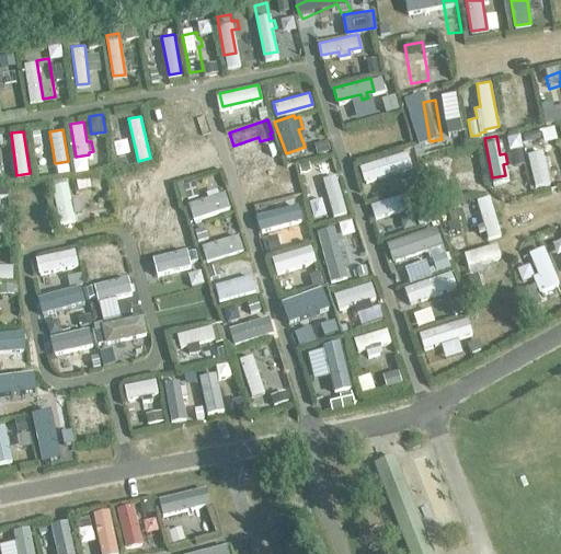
[(397,152),(355,165),(359,177),(377,172),(378,177),(388,174),(387,169),(412,161),(408,149),(397,152)]
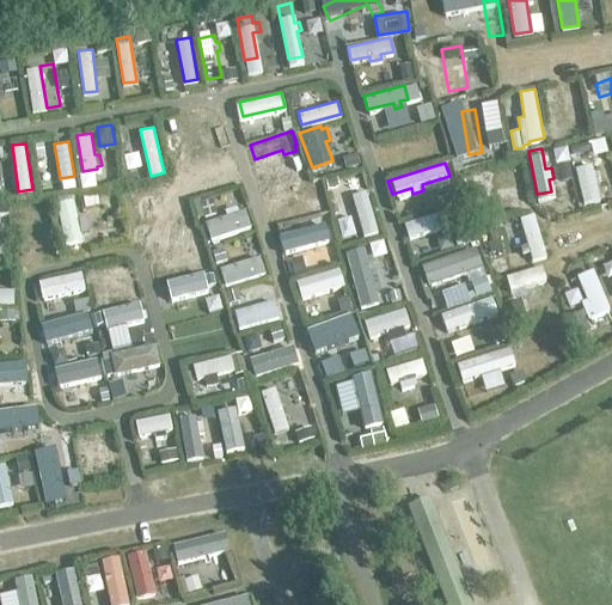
[(599,197),(592,163),(576,166),(583,201),(599,197)]
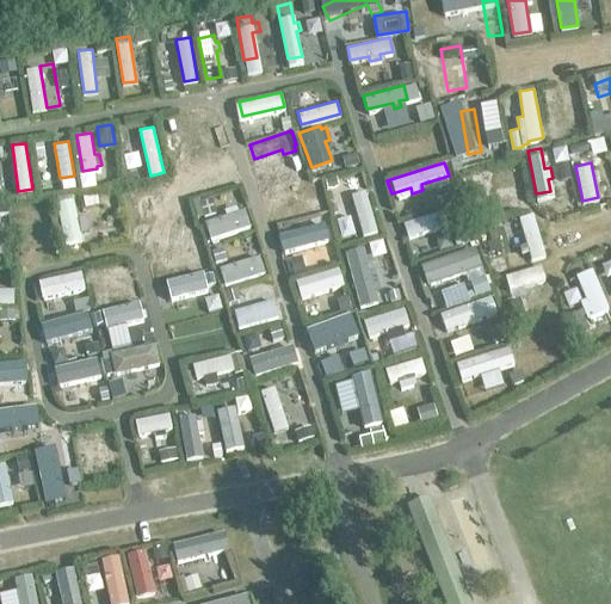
[(309,191),(306,177),(270,188),(273,202),(309,191)]
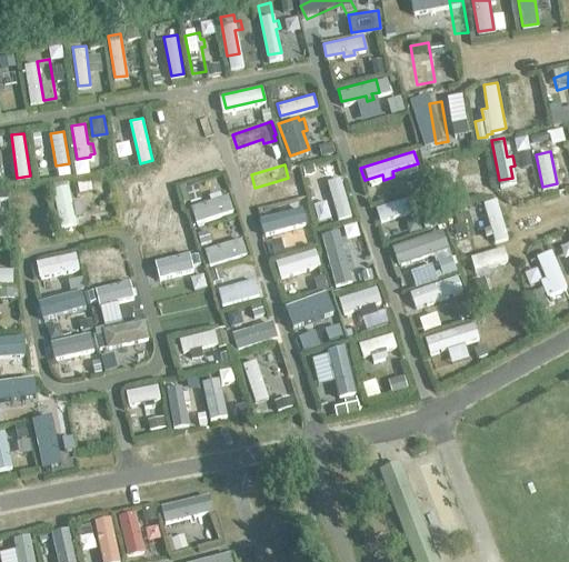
[(309,201),(348,191),(343,178),(318,184),(317,181),(310,182),(311,187),(306,188),(309,201)]
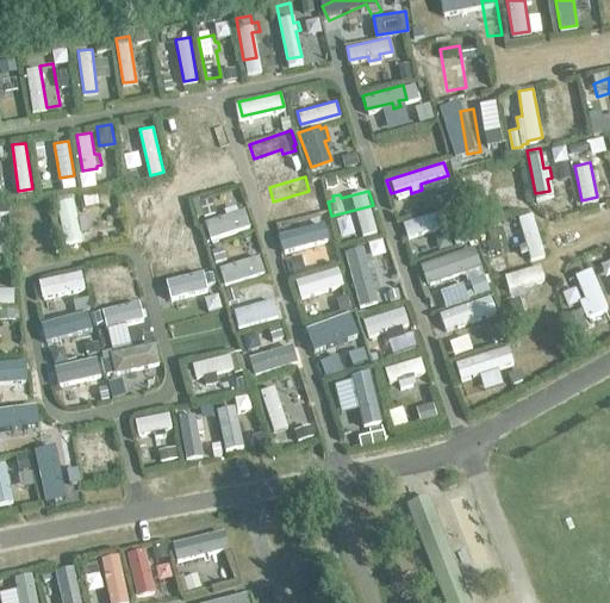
[(480,213),(522,205),(518,191),(477,199),(480,213)]
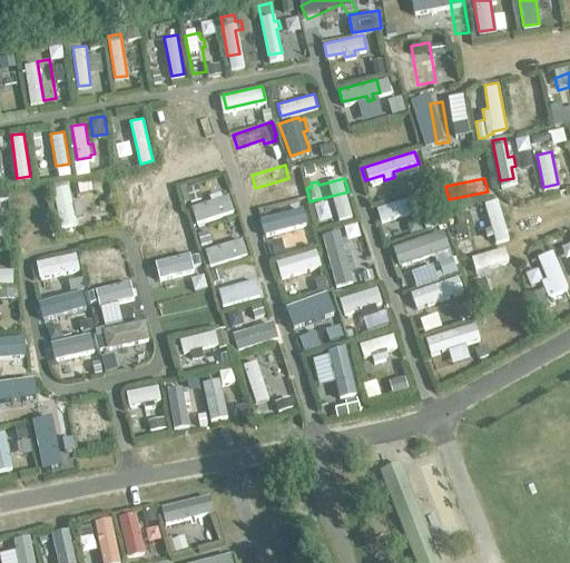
[(77,221),(68,184),(52,187),(61,226),(77,221)]
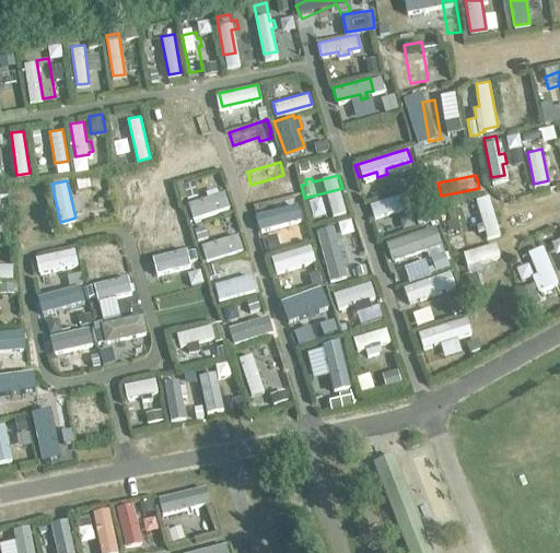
[(370,202),(374,215),(415,202),(411,189),(370,202)]
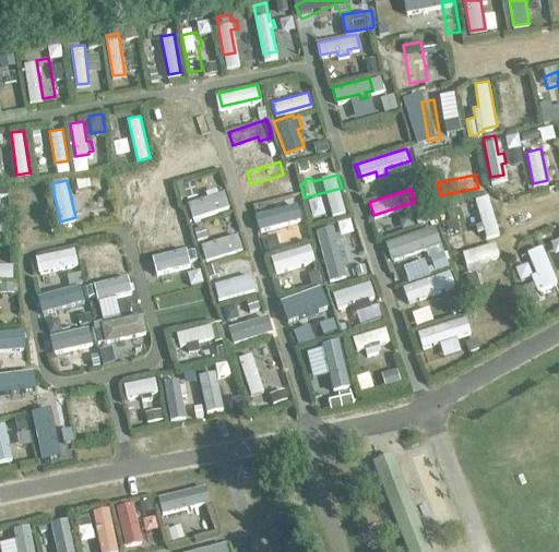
[(192,216),(229,205),(225,192),(202,199),(201,193),(187,198),(192,216)]
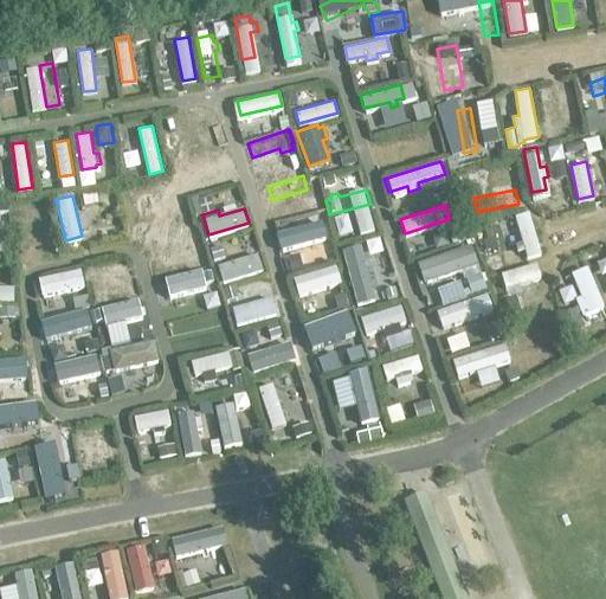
[(541,251),(528,210),(515,214),(522,239),(515,242),(517,249),(526,248),(528,255),(541,251)]
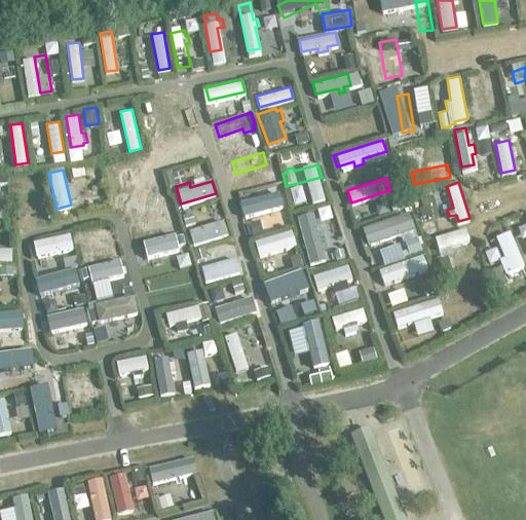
[(284,205),(279,190),(240,200),(245,216),(284,205)]
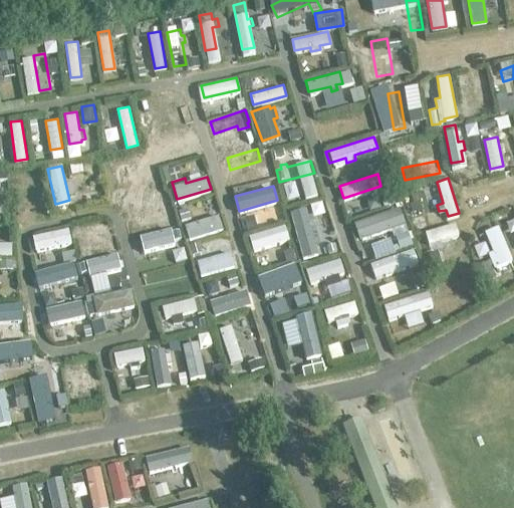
[(423,209),(418,190),(410,192),(413,200),(410,201),(413,212),(423,209)]
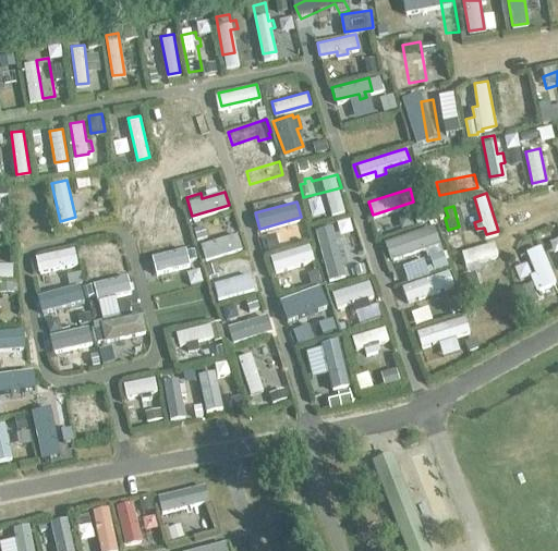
[(174,224),(172,211),(141,217),(144,231),(156,228),(158,237),(170,234),(168,225),(174,224)]
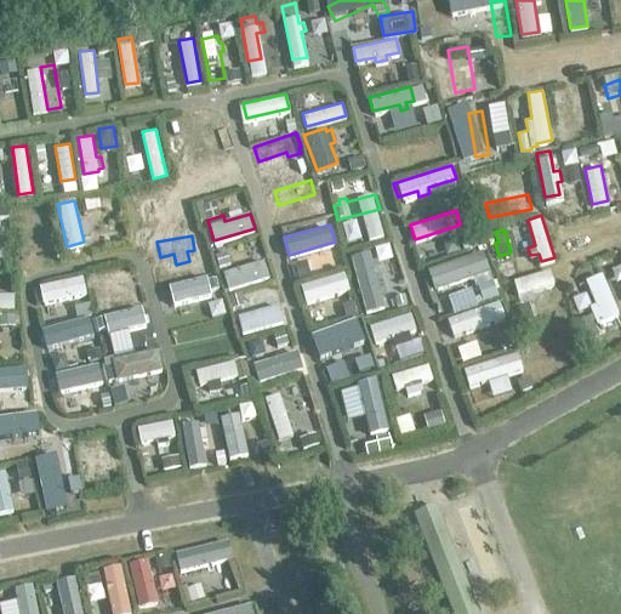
[(262,250),(258,237),(217,248),(221,262),(248,255),(249,259),(255,257),(254,253),(262,250)]
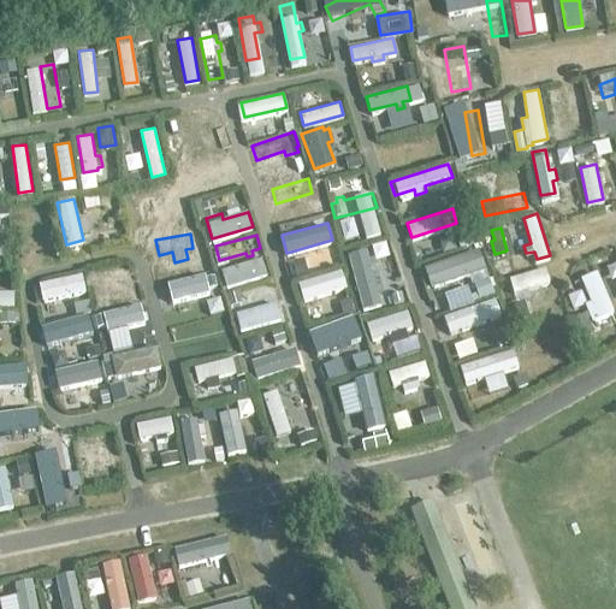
[(354,262),(391,252),(386,240),(350,250),(354,262)]
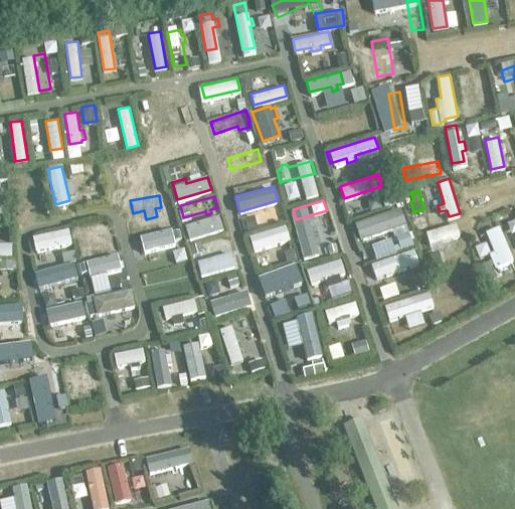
[(394,220),(391,210),(354,220),(357,231),(375,226),(376,230),(381,229),(380,224),(394,220)]
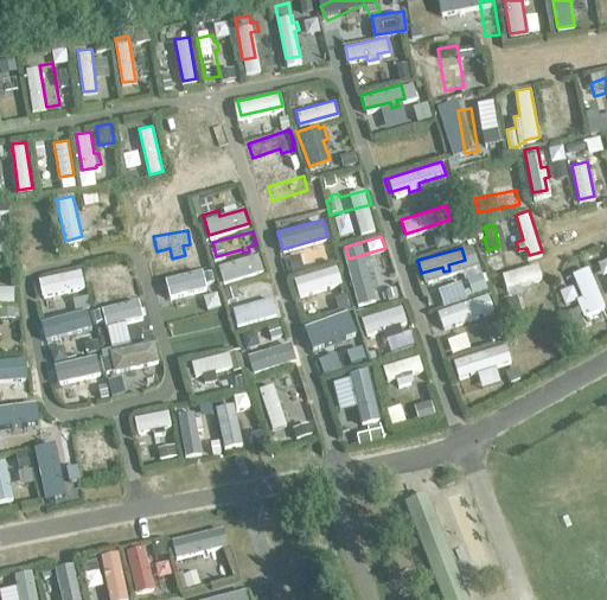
[(537,261),(502,273),(506,287),(542,275),(537,261)]
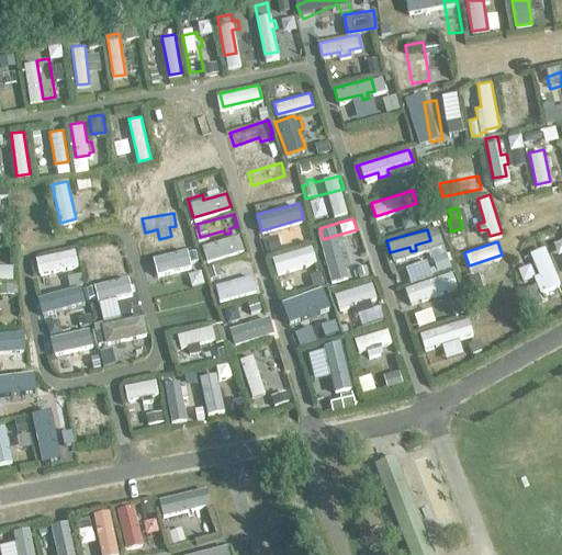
[(316,260),(312,245),(272,257),(277,272),(316,260)]
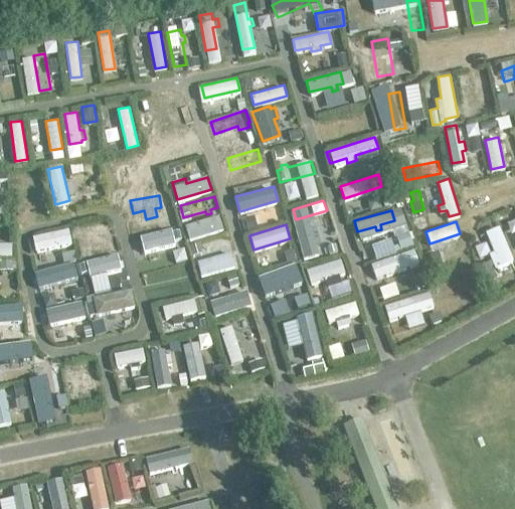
[(513,259),(499,224),(485,230),(493,250),(489,252),(495,267),(513,259)]
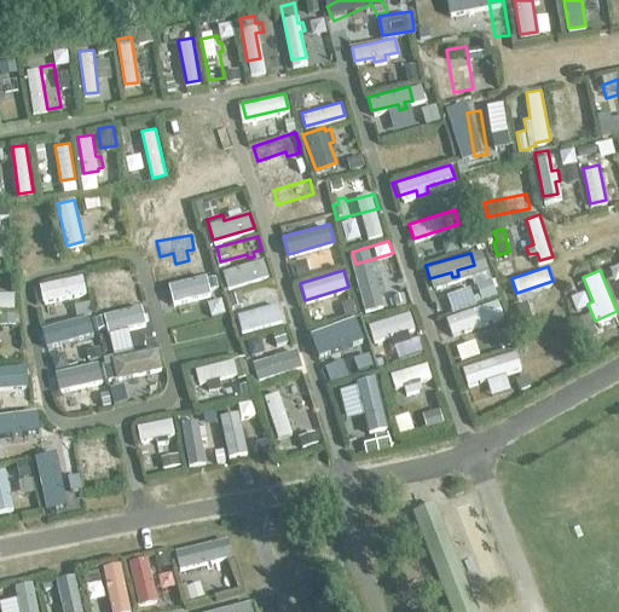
[(42,300),(86,290),(81,273),(39,283),(42,300)]
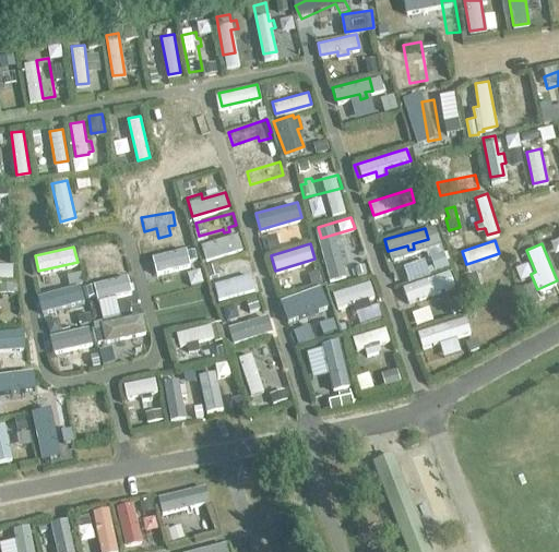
[(191,259),(189,247),(150,256),(153,268),(175,263),(176,267),(185,265),(183,261),(191,259)]
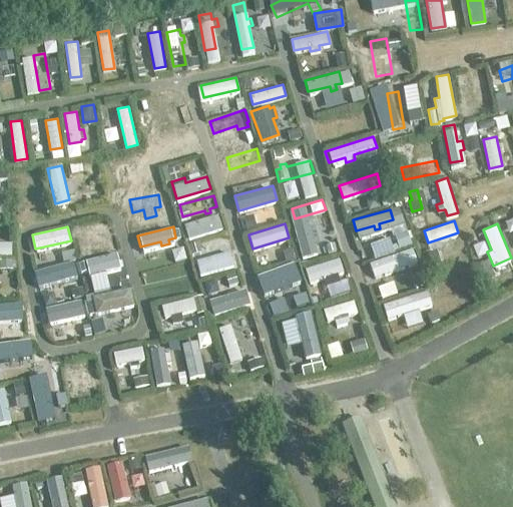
[(81,252),(113,244),(110,233),(93,237),(92,233),(84,235),(85,239),(79,241),(81,252)]
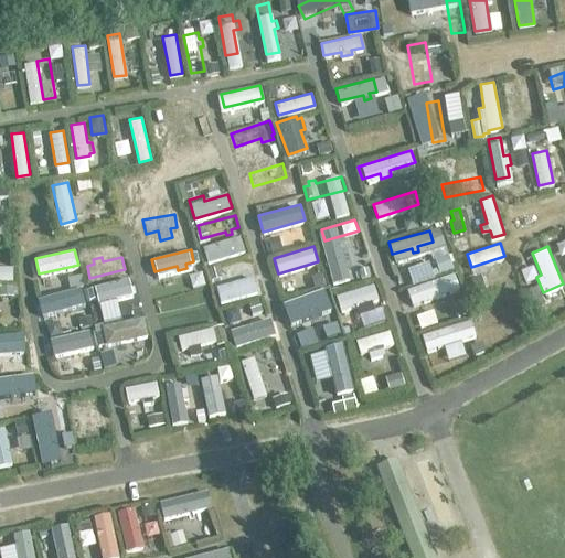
[(333,283),(372,272),(369,260),(330,271),(333,283)]
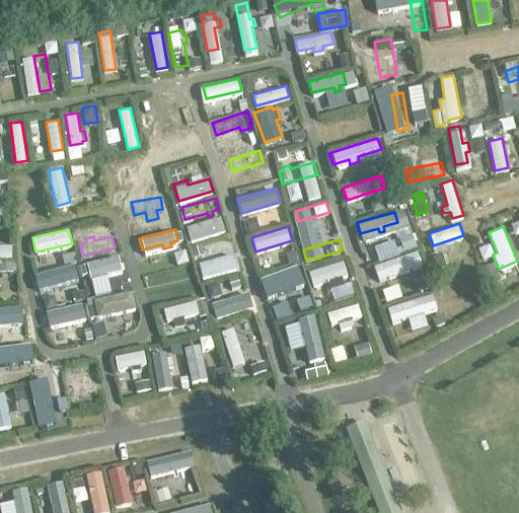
[(11,244),(0,243),(0,257),(11,257),(11,244)]
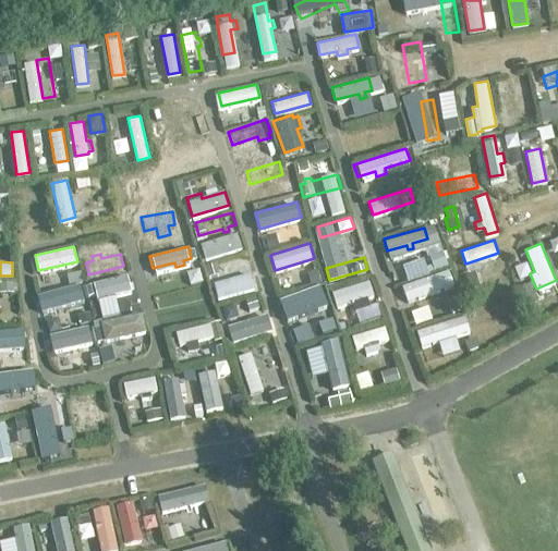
[(434,286),(427,267),(397,277),(401,289),(419,283),(420,288),(427,285),(428,288),(434,286)]
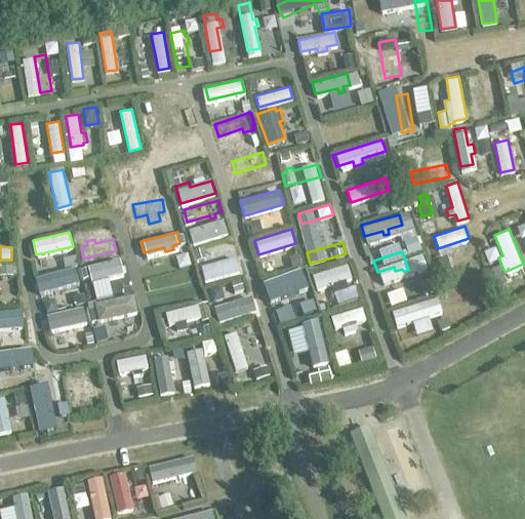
[(237,256),(199,267),(203,279),(240,269),(237,256)]
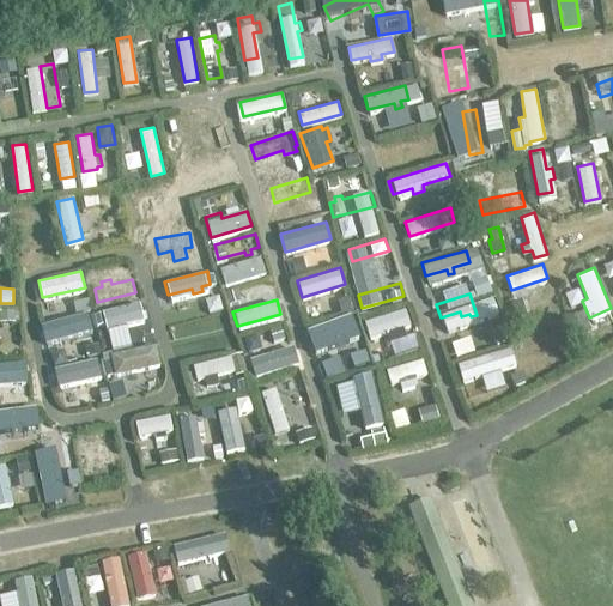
[(140,315),(137,302),(104,309),(107,320),(97,322),(102,340),(113,338),(109,323),(116,321),(117,327),(122,325),(121,320),(140,315)]
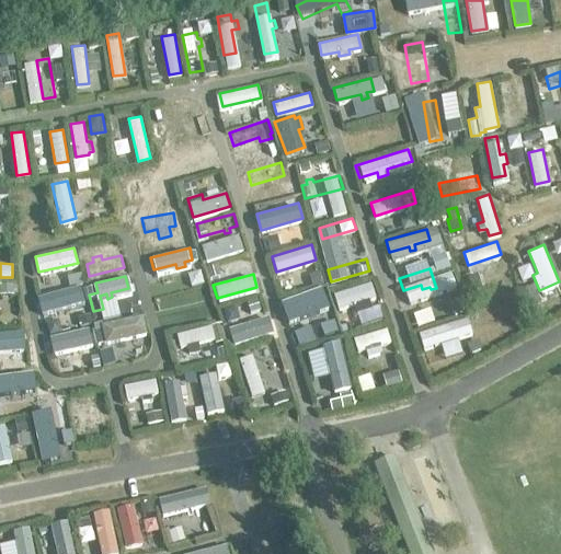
[(375,295),(370,280),(333,292),(338,307),(354,301),(357,310),(370,306),(368,297),(375,295)]
